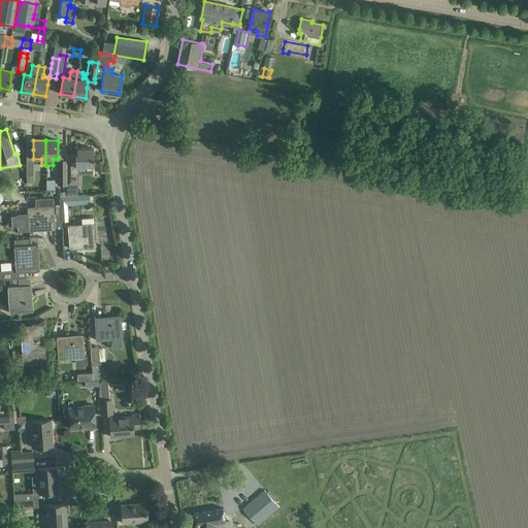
[(66,154),(66,160),(66,186),(66,192),(66,196),(77,195),(77,185),(77,172),(77,166),(93,166),(93,149),(76,149),(76,154),(66,154)]
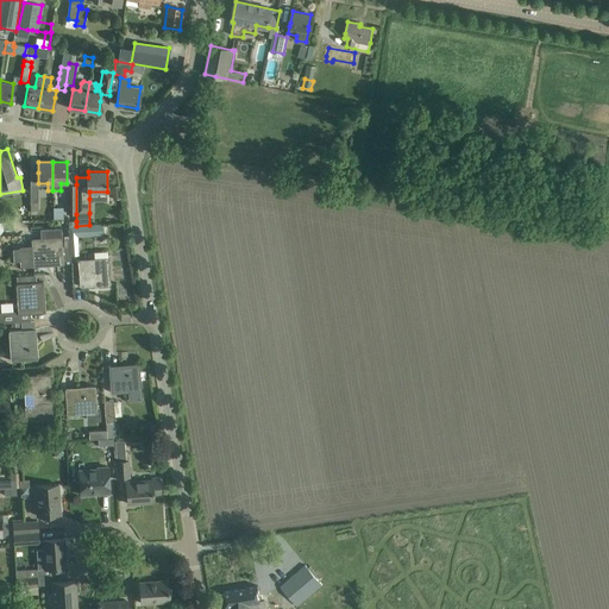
[(76,184),(66,184),(66,214),(76,214),(76,184)]
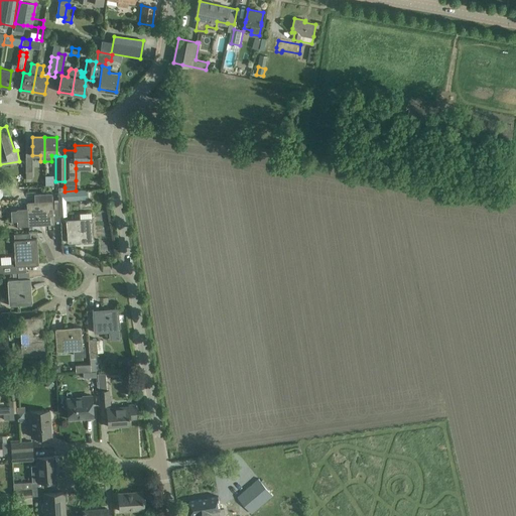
[(102,168),(100,157),(94,158),(95,169),(102,168)]
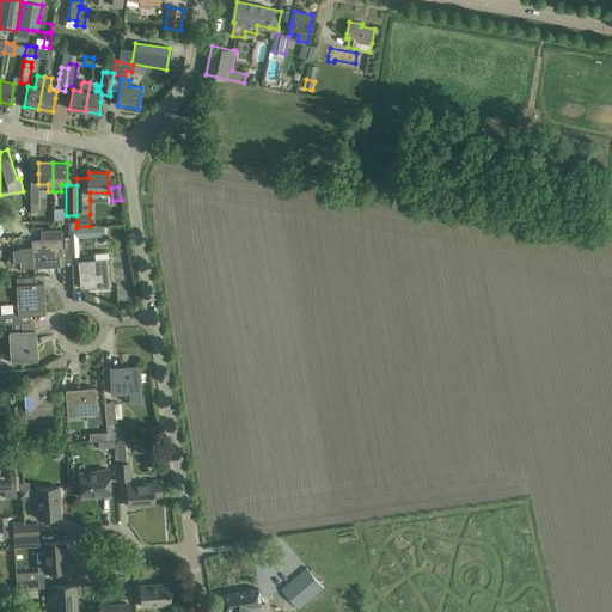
[(77,227),(69,227),(71,246),(71,256),(79,256),(78,238),(103,236),(103,234),(103,233),(103,226),(103,225),(90,226),(77,227)]
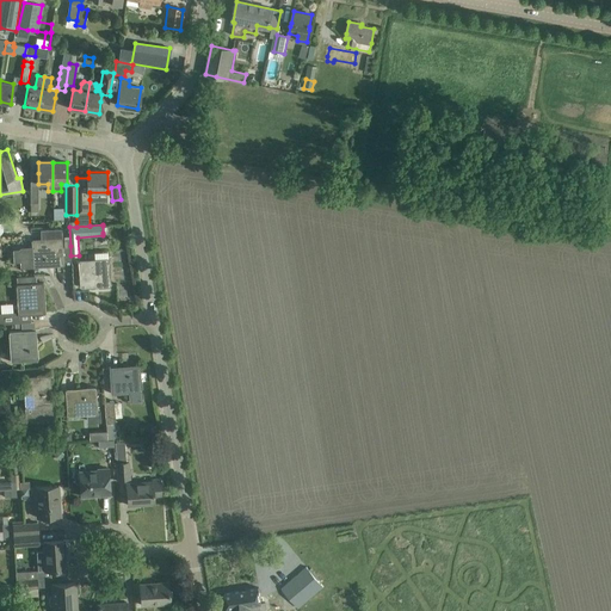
[(20,248),(19,248),(19,250),(19,261),(20,267),(22,267),(22,266),(32,265),(32,266),(34,266),(34,265),(44,264),(45,261),(62,260),(62,264),(63,264),(63,263),(63,252),(62,247),(61,228),(41,229),(41,239),(32,240),(31,240),(31,248),(20,250),(20,248)]
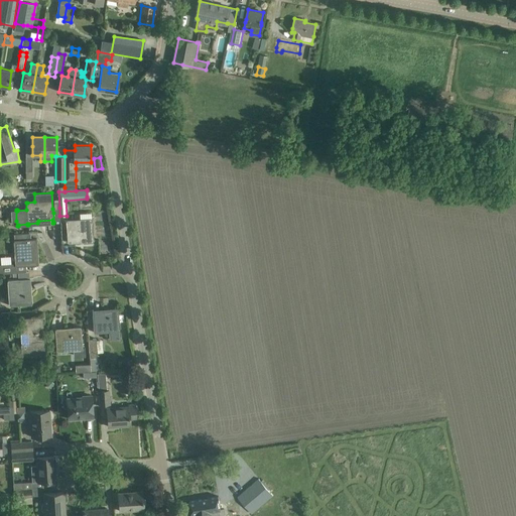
[(66,221),(67,239),(83,238),(84,240),(93,240),(92,220),(66,221)]
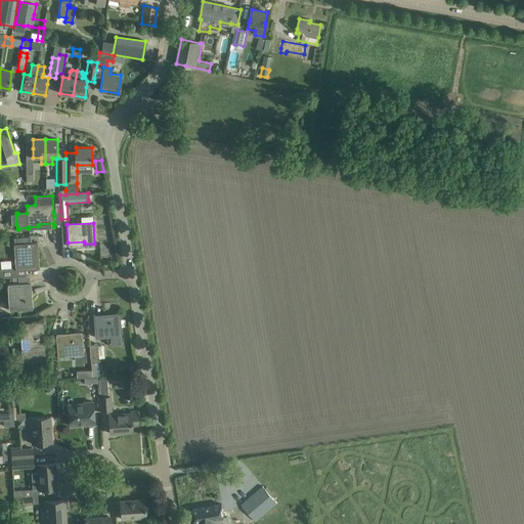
[(15,244),(14,244),(14,245),(15,245),(17,269),(17,270),(25,269),(39,268),(38,268),(37,268),(37,259),(34,258),(33,244),(37,243),(31,243),(30,243),(29,236),(14,237),(15,244)]
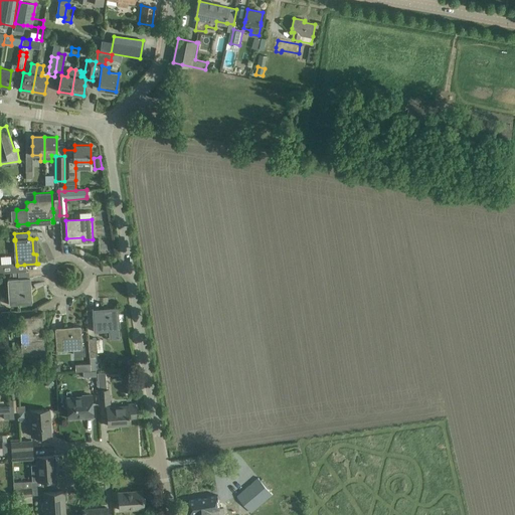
[(12,264),(0,264),(0,273),(3,273),(13,273),(25,272),(25,271),(24,265),(17,266),(17,265),(16,265),(13,265),(12,265),(12,264)]
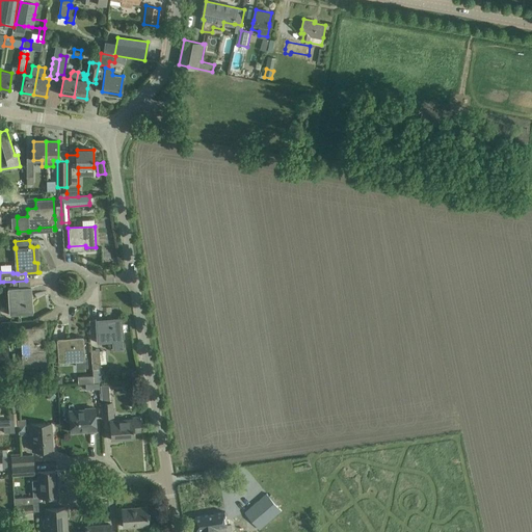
[(10,315),(22,315),(31,314),(30,304),(28,302),(27,287),(8,288),(10,315)]
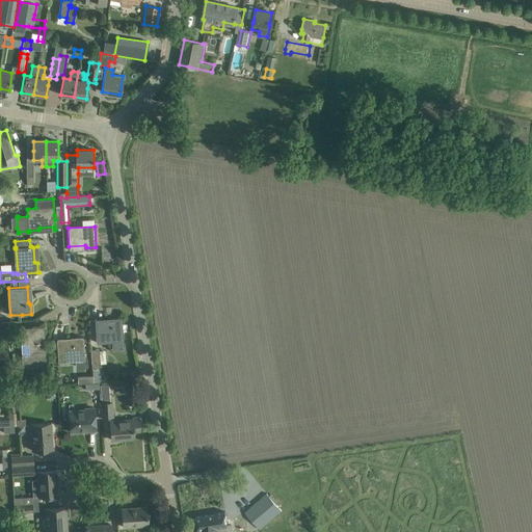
[(124,349),(123,325),(122,319),(112,320),(111,322),(95,323),(97,341),(113,340),(113,349),(124,349)]
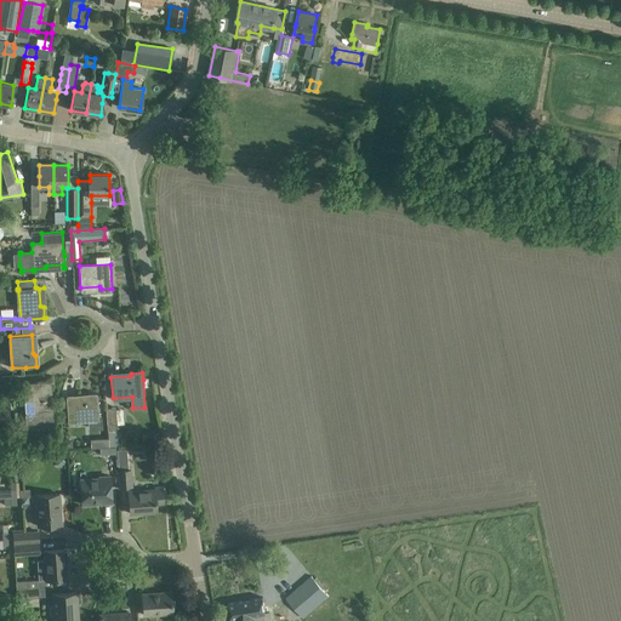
[(27,429),(41,428),(52,427),(52,411),(51,411),(50,400),(47,399),(46,381),(38,381),(24,382),(27,429)]
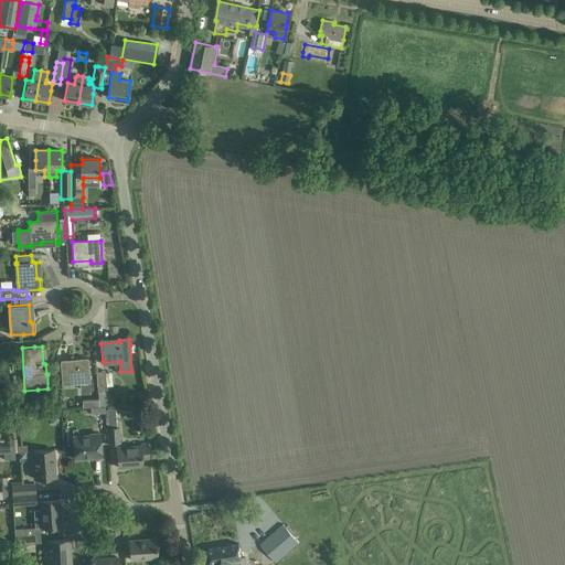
[(77,363),(60,364),(61,384),(80,383),(81,390),(93,388),(92,380),(89,380),(88,360),(78,361),(77,363)]
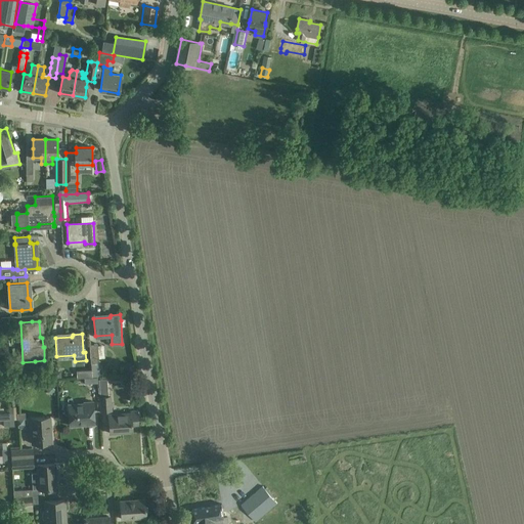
[(90,345),(91,364),(99,364),(97,344),(90,345)]
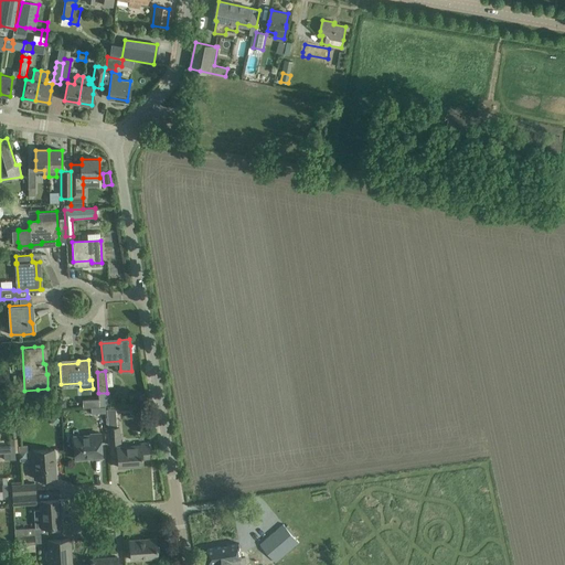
[(107,393),(98,393),(99,398),(99,406),(105,406),(112,406),(110,400),(108,400),(107,393)]
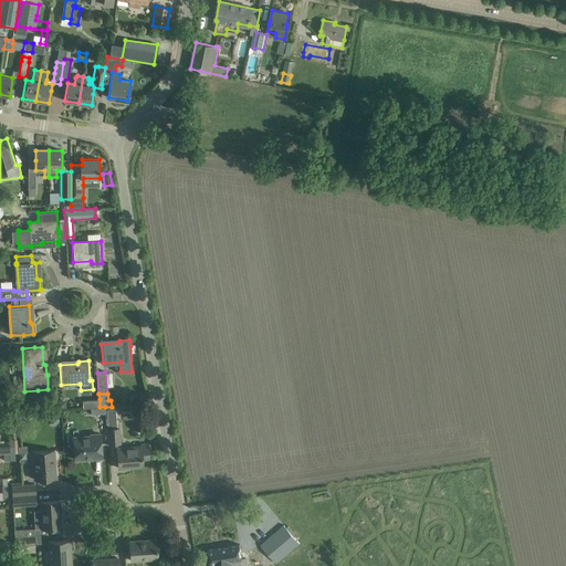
[(100,399),(83,400),(83,408),(91,408),(100,407),(100,399)]
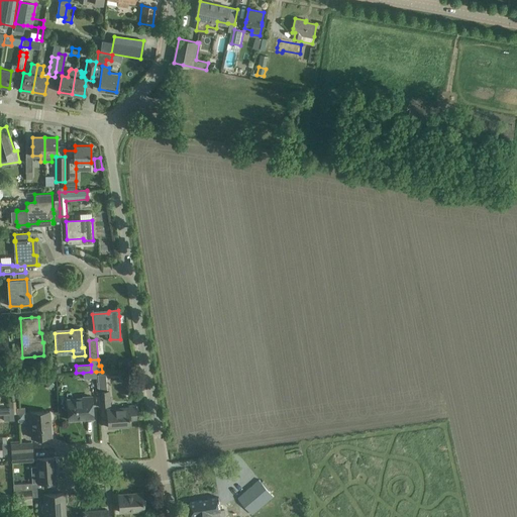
[(49,380),(45,385),(52,390),(56,385),(49,380)]
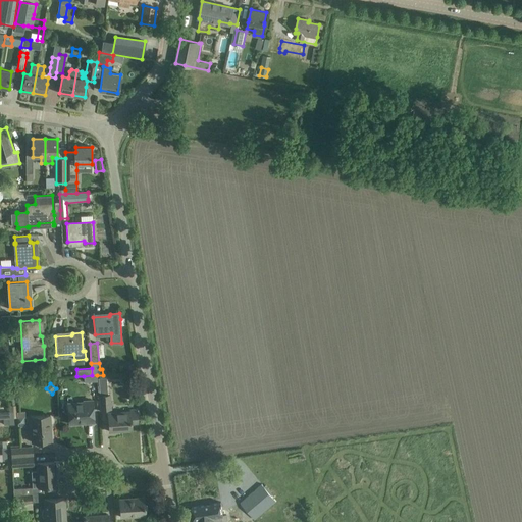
[(101,410),(108,409),(107,403),(110,403),(110,395),(100,396),(101,410)]
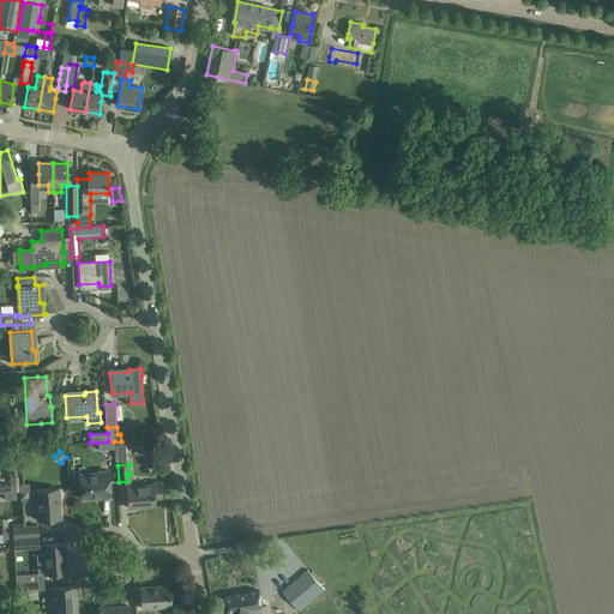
[(110,497),(109,485),(109,470),(98,471),(98,474),(79,475),(82,499),(95,498),(94,495),(100,495),(100,498),(110,497)]
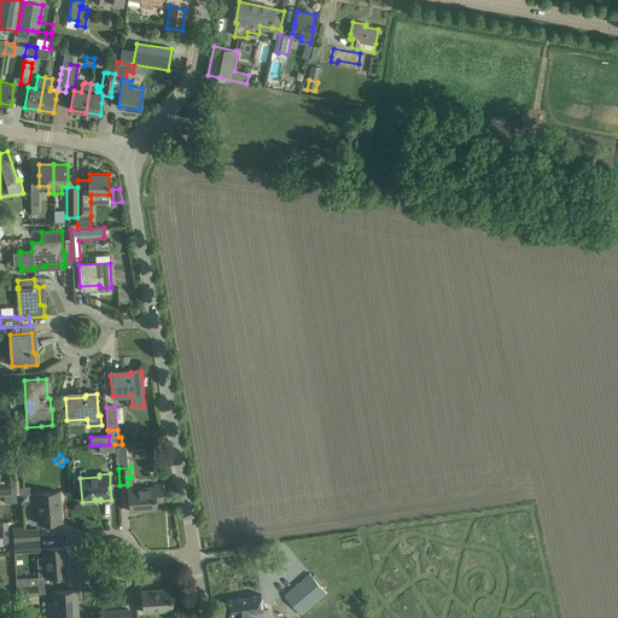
[(16,487),(11,488),(11,495),(16,495),(17,495),(21,495),(21,494),(21,479),(16,479),(16,487)]
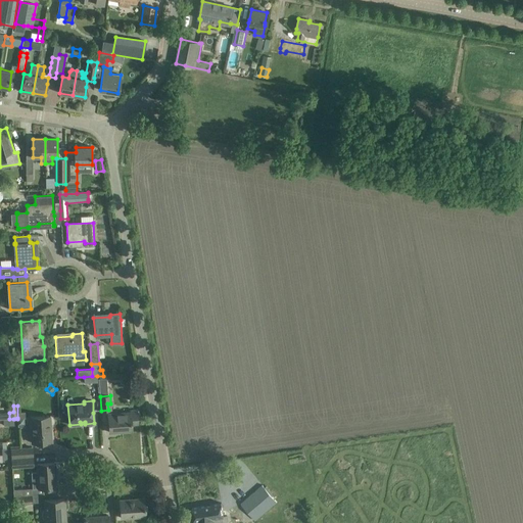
[(138,424),(137,409),(131,410),(131,413),(130,413),(130,414),(122,415),(122,413),(107,414),(109,432),(116,432),(116,430),(121,430),(121,431),(132,431),(132,425),(138,424)]
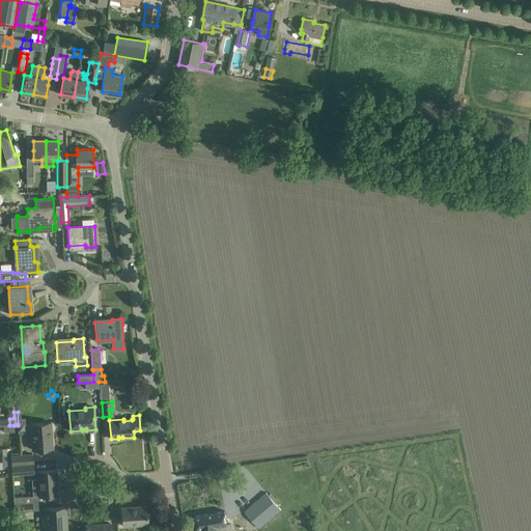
[(33,450),(43,449),(53,448),(51,422),(31,424),(33,450)]
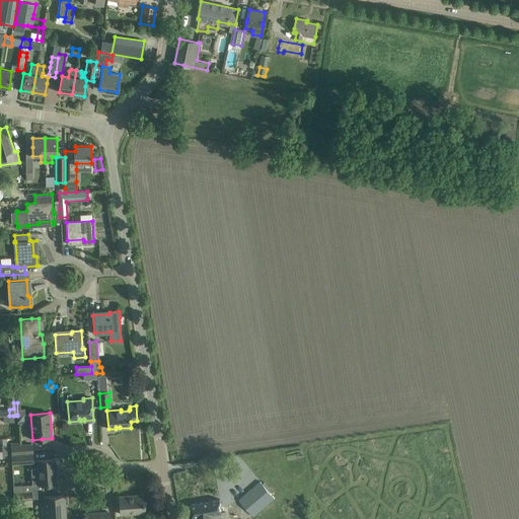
[(11,454),(31,452),(31,445),(10,446),(11,454)]
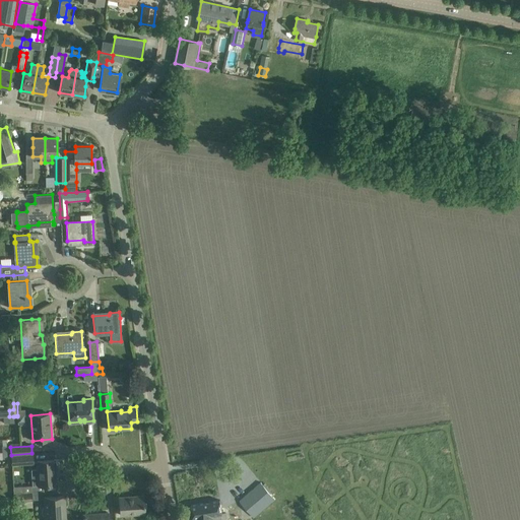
[(31,453),(11,455),(12,465),(33,463),(31,453)]
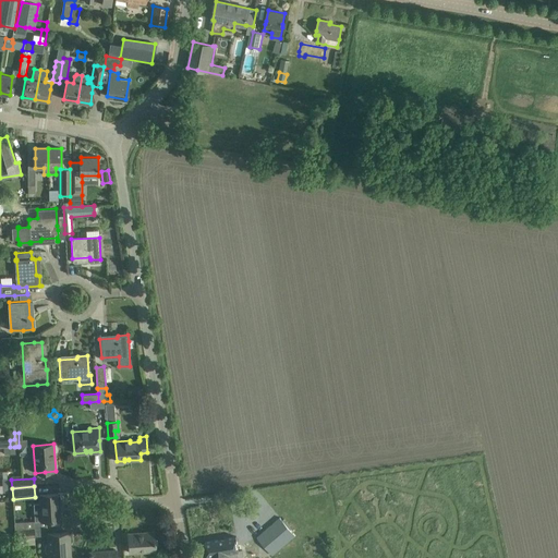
[(34,521),(33,521),(33,529),(47,528),(46,521),(49,521),(60,520),(59,509),(57,509),(57,504),(59,504),(59,494),(48,495),(39,495),(39,504),(40,521),(34,521)]
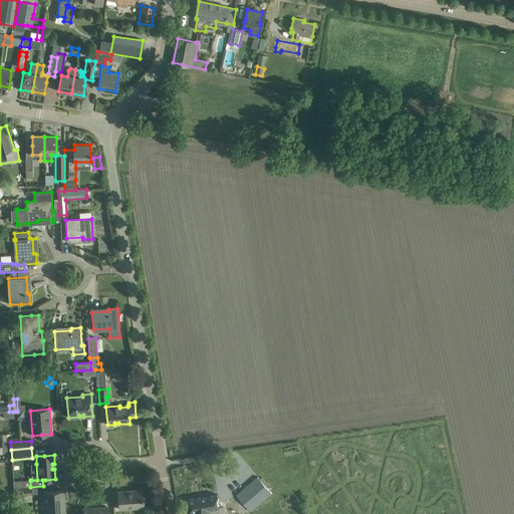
[(248,486),(237,495),(251,512),(273,494),(259,476),(248,486)]
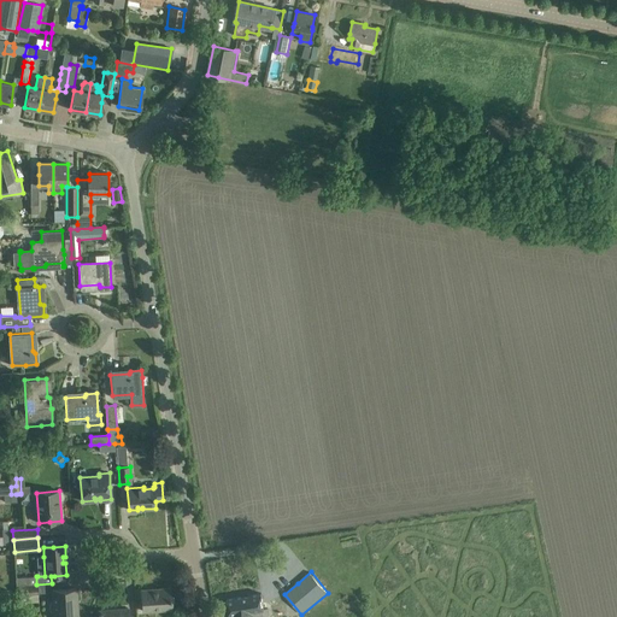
[(29,586),(18,586),(18,595),(37,593),(36,585),(29,586)]
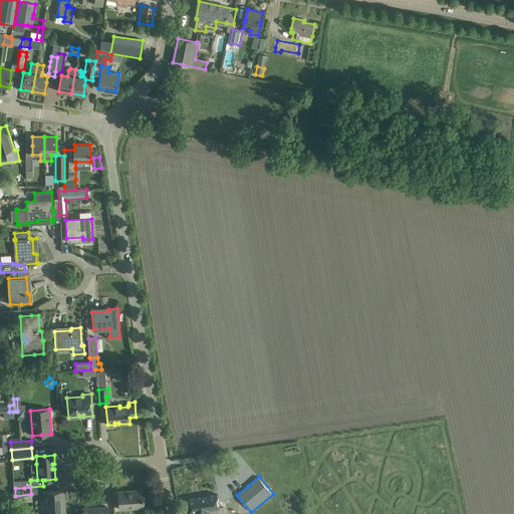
[(42,502),(41,503),(41,508),(43,509),(44,509),(44,513),(64,513),(63,490),(53,491),(43,492),(43,493),(44,502),(42,502)]
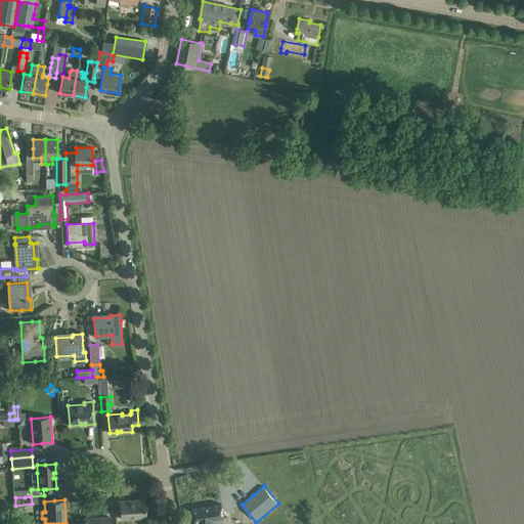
[(120,500),(121,511),(121,517),(144,516),(144,518),(145,518),(144,499),(135,499),(135,501),(121,503),(121,500),(120,500)]
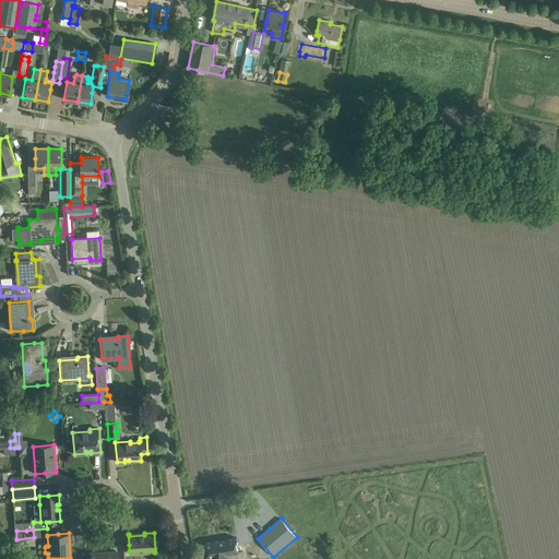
[(234,538),(205,543),(207,557),(210,557),(210,558),(242,558),(242,551),(239,551),(236,538),(234,538)]
